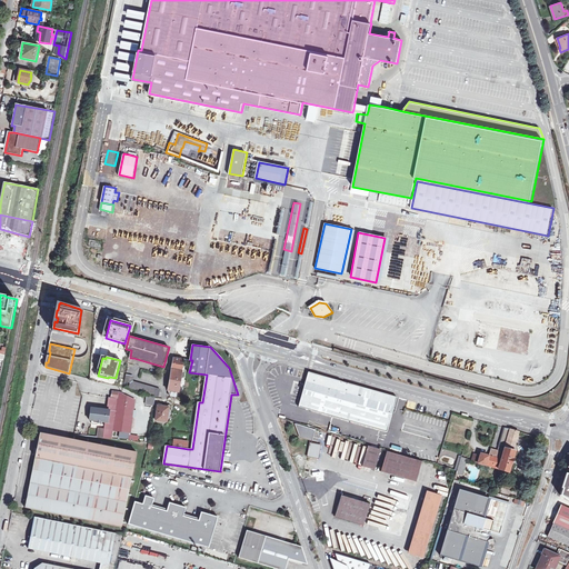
[(132,361),(133,358),(130,358),(126,381),(131,382),(130,389),(159,396),(161,389),(135,381),(137,365),(132,361)]
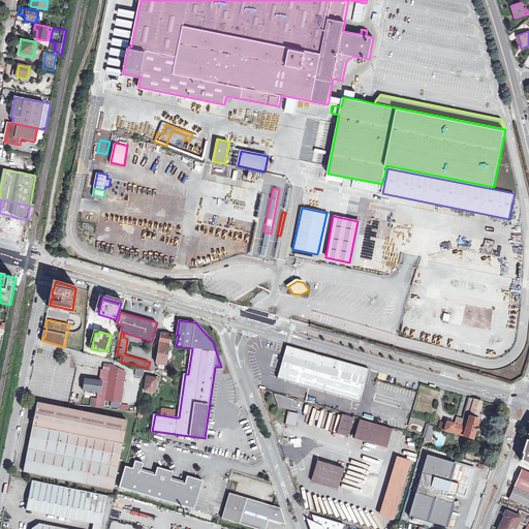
[(161,338),(160,338),(156,363),(166,364),(172,334),(162,333),(161,338)]
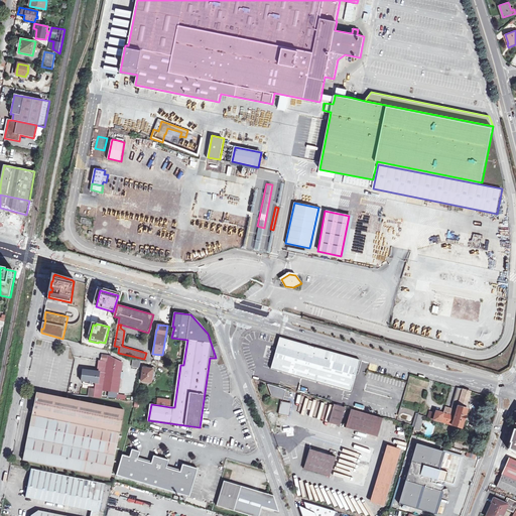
[(326,352),(327,351),(281,338),(275,357),(283,372),(352,392),(359,371),(351,368),(346,365),(343,360),(341,358),(338,356),(337,355),(326,352)]
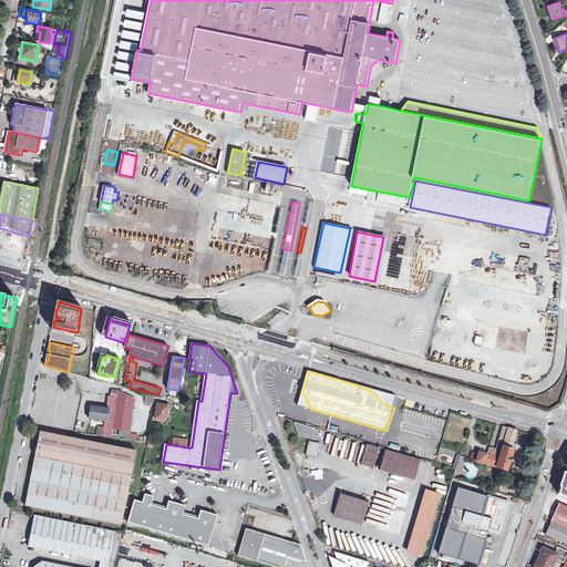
[(394,395),(359,385),(358,387),(370,390),(371,391),(374,393),(377,395),(380,401),(385,404),(394,408),(397,399),(394,395)]
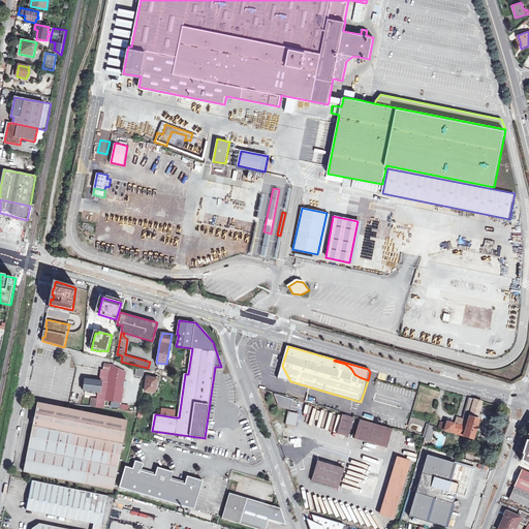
[(111,365),(110,371),(106,400),(122,402),(126,371),(119,368),(114,367),(115,365),(111,365)]
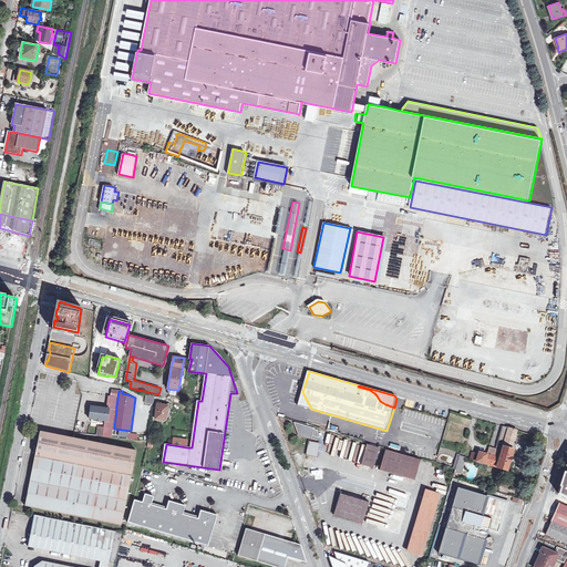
[(299,405),(311,409),(302,392),(300,402),(301,404),(299,405)]
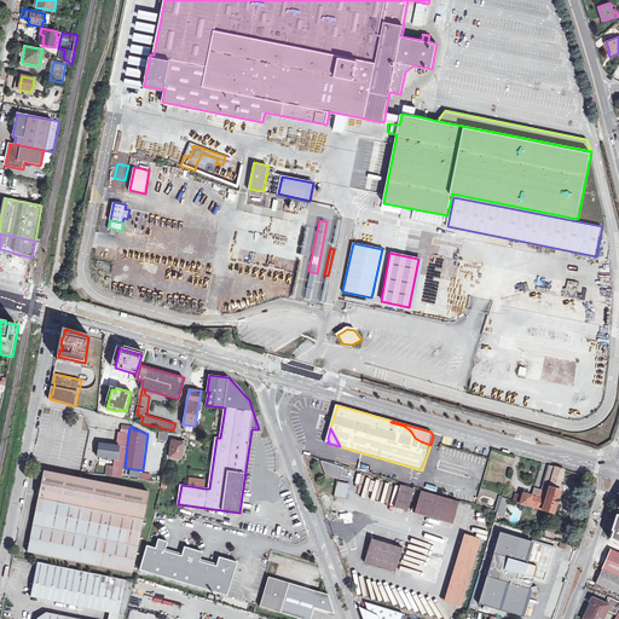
[(128,434),(121,433),(119,433),(117,446),(99,444),(98,457),(115,460),(114,468),(114,475),(123,476),(125,468),(128,434)]
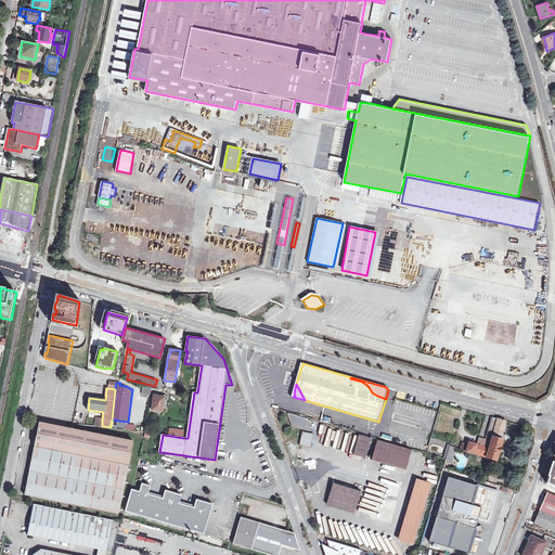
[(167,397),(154,396),(153,410),(164,411),(165,402),(166,402),(167,397)]
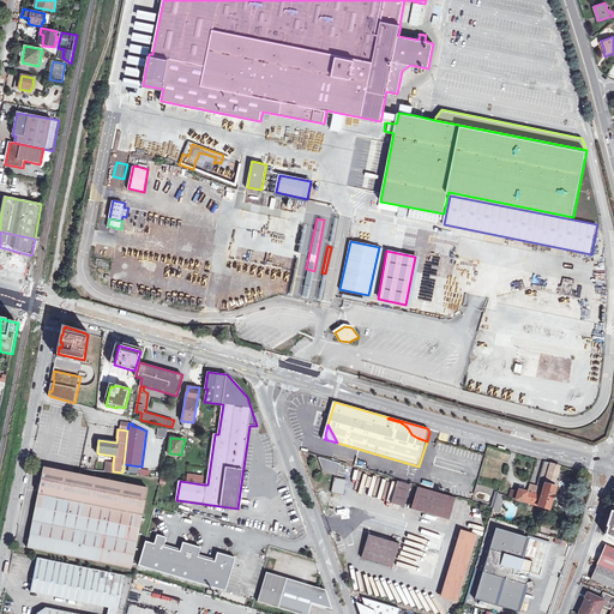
[(325,471),(338,475),(341,463),(320,457),(325,471)]
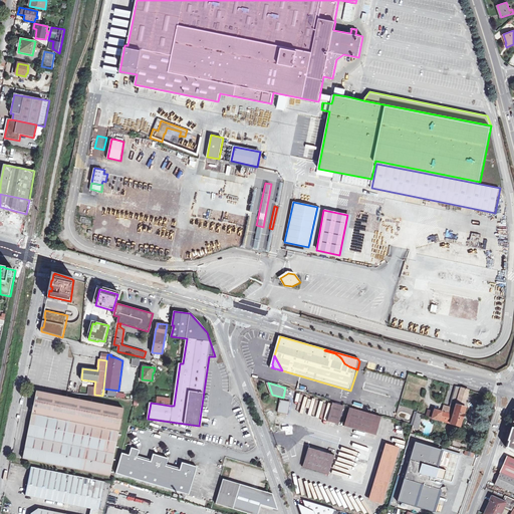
[(311,392),(312,386),(291,383),(290,389),(311,392)]
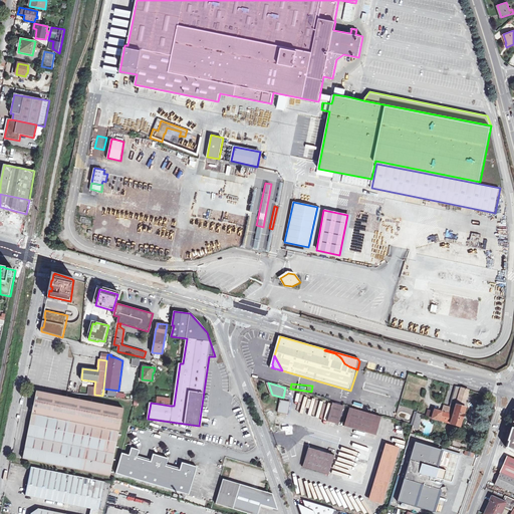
[(457,404),(460,394),(462,388),(456,387),(452,402),(457,404)]
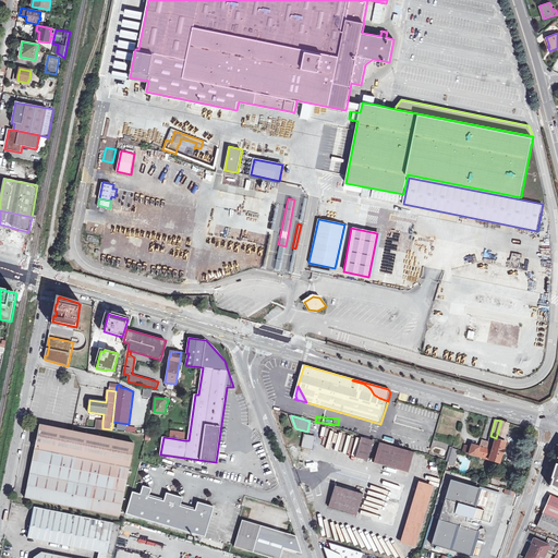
[(36,440),(35,440),(34,446),(36,446),(25,498),(120,517),(135,444),(40,424),(36,440)]
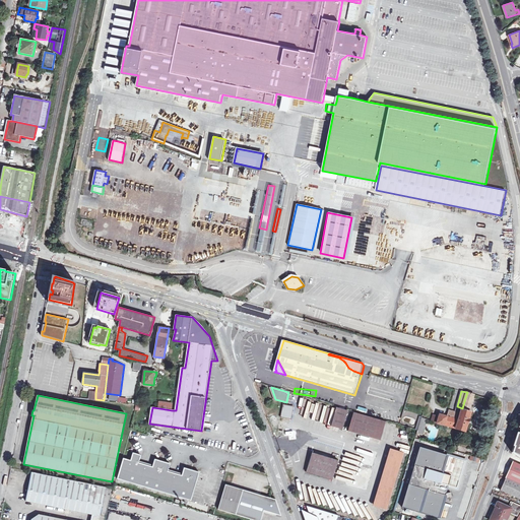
[(462,408),(461,409),(469,411),(472,400),(465,398),(462,408)]
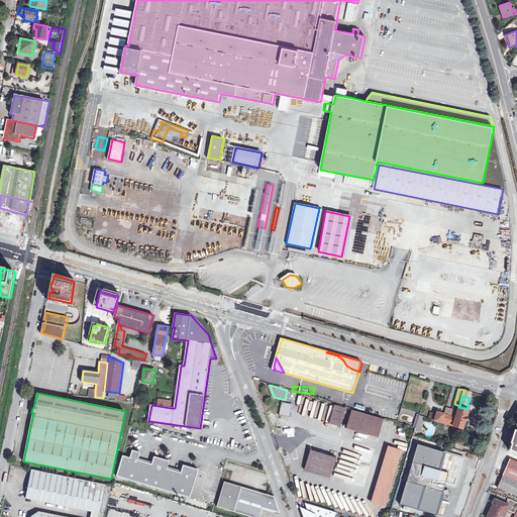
[(280,415),(289,417),(292,404),(283,402),(280,415)]
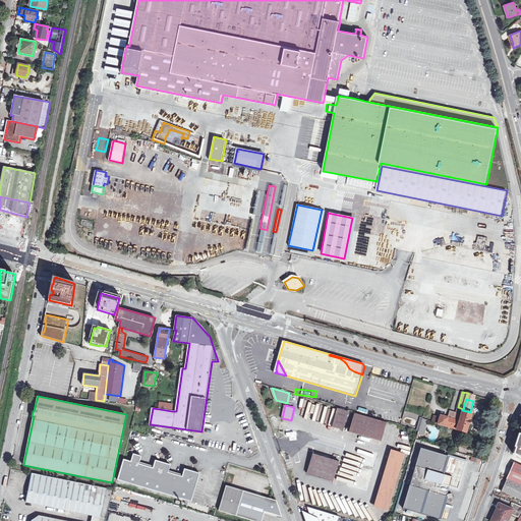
[(312,414),(328,419),(330,411),(314,406),(312,414)]
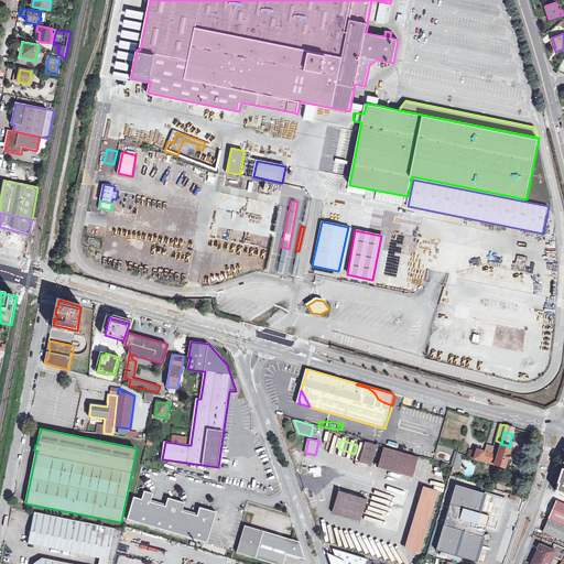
[(359,462),(371,465),(377,445),(365,442),(359,462)]
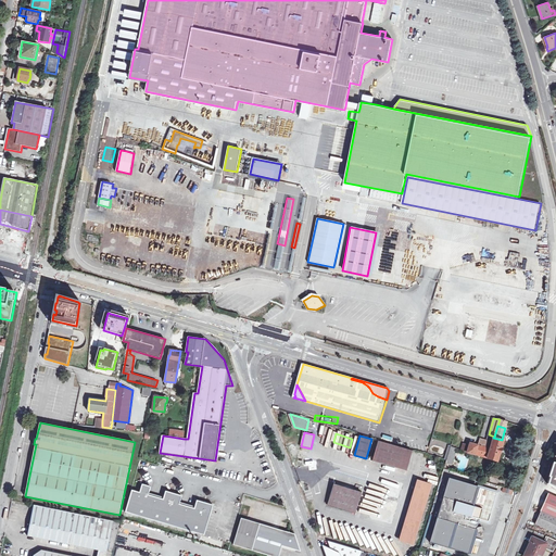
[(493,438),(490,449),(488,457),(488,458),(497,462),(504,441),(502,440),(493,438)]
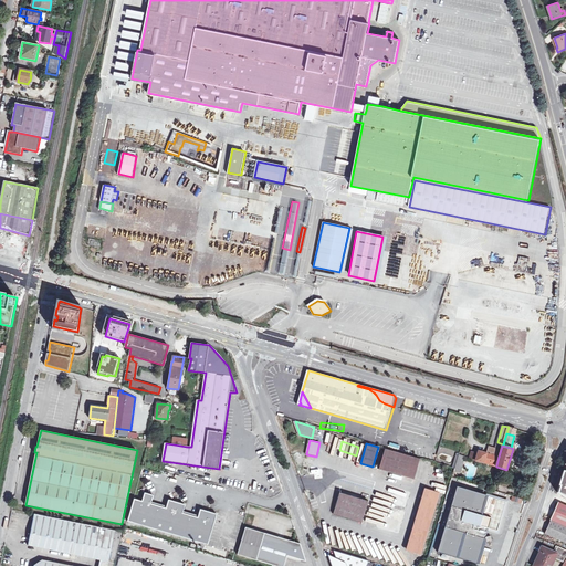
[(488,449),(486,453),(496,457),(499,450),(489,447),(488,449)]
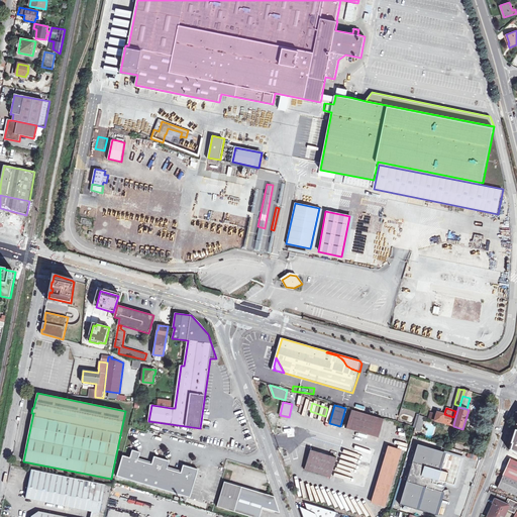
[(346,428),(378,437),(384,419),(351,410),(346,428)]
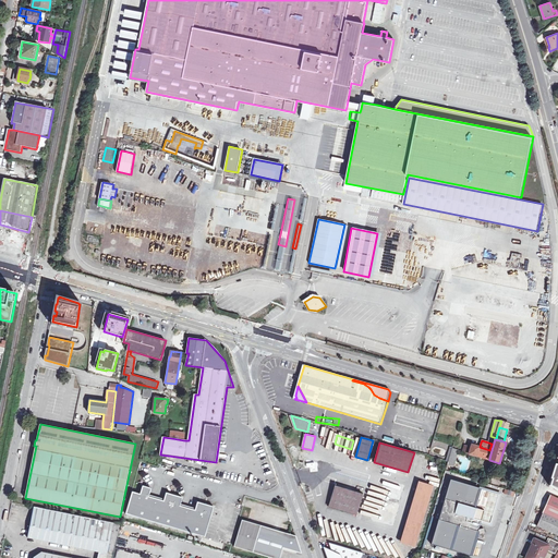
[(476,457),(477,456),(480,447),(472,445),(471,447),(465,446),(463,451),(469,453),(476,457)]
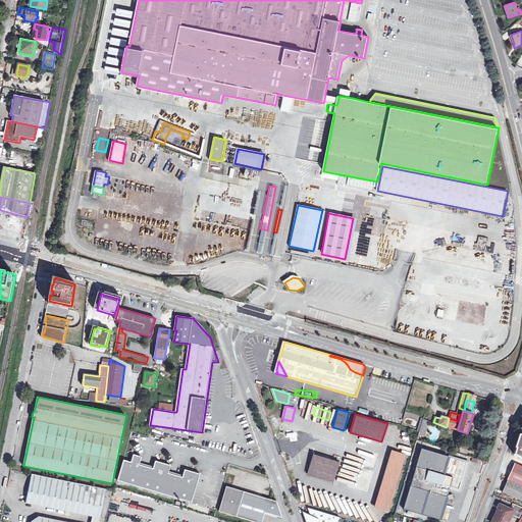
[(421,418),(420,420),(423,421),(421,426),(419,426),(417,431),(419,431),(418,434),(424,435),(428,420),(423,419),(421,418)]
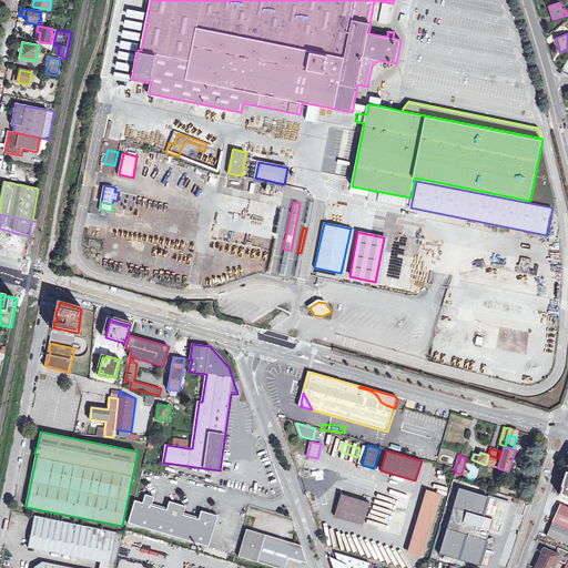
[(498,458),(488,455),(486,464),(498,467),(500,458),(498,458)]
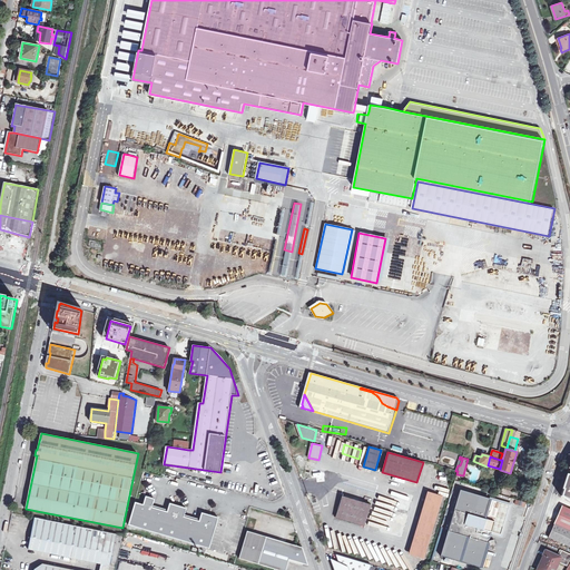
[(440,556),(480,568),(491,532),(483,530),(478,528),(464,524),(468,513),(481,518),(483,519),(489,499),(460,490),(440,556)]
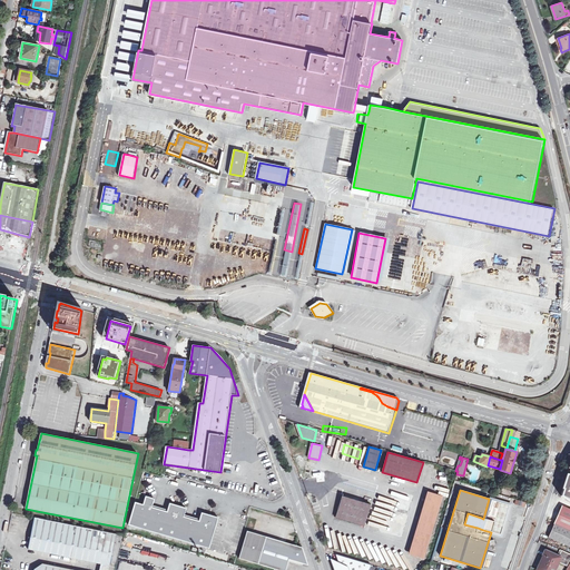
[(431,501),(433,494),(428,492),(410,552),(423,557),(439,503),(431,501)]
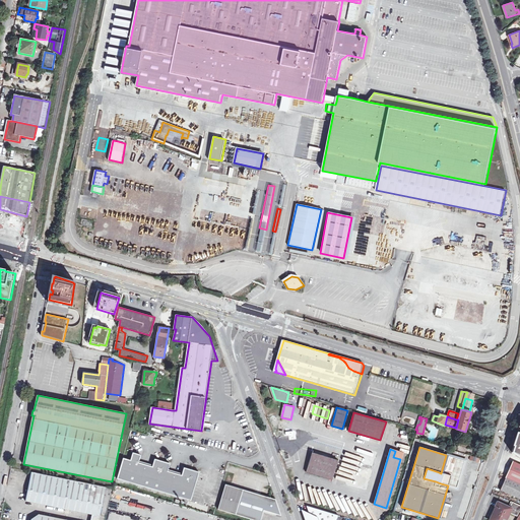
[(402,453),(395,451),(393,457),(400,459),(402,453)]
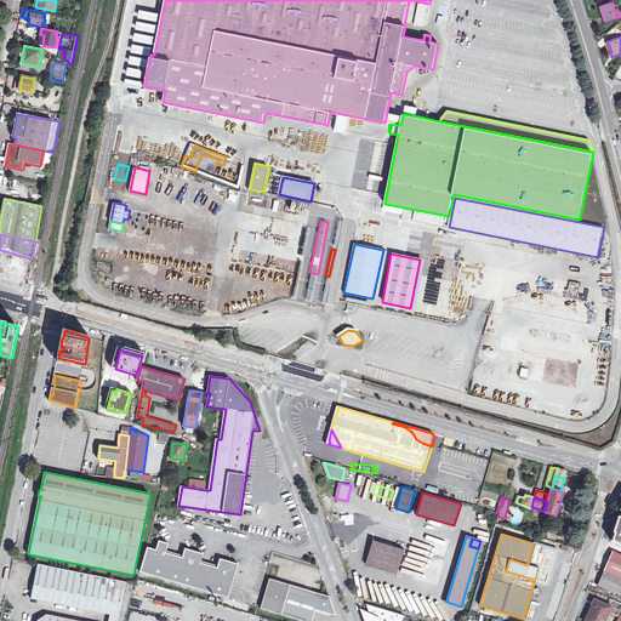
[(169,542),(160,540),(157,550),(148,547),(141,571),(228,597),(238,563),(220,558),(217,567),(201,562),(204,553),(186,547),(183,557),(166,552),(169,542)]
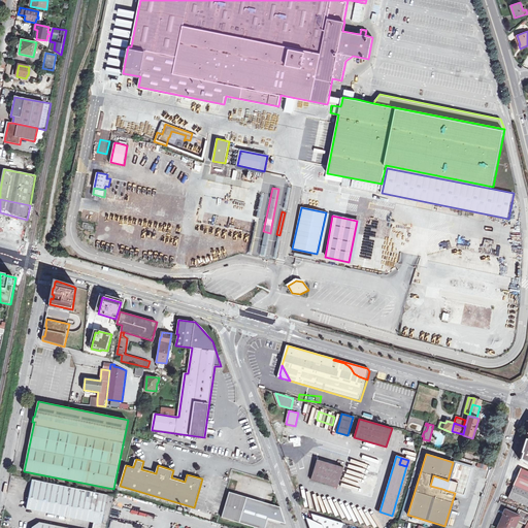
[(311,479),(337,486),(343,467),(317,459),(311,479)]
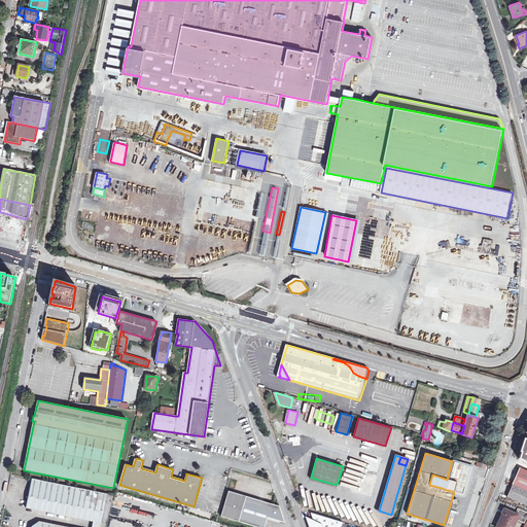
[(357,471),(376,477),(380,464),(361,458),(357,471)]
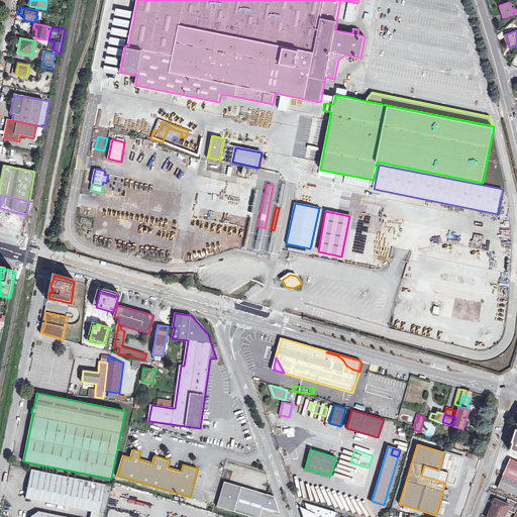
[(516,460),(511,458),(504,475),(505,475),(503,478),(499,487),(516,495),(516,460)]
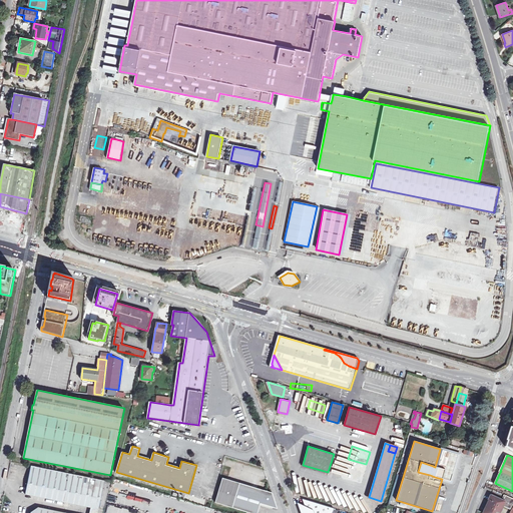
[(91,507),(99,509),(104,481),(31,466),(25,494),(58,501),(68,503),(91,507)]
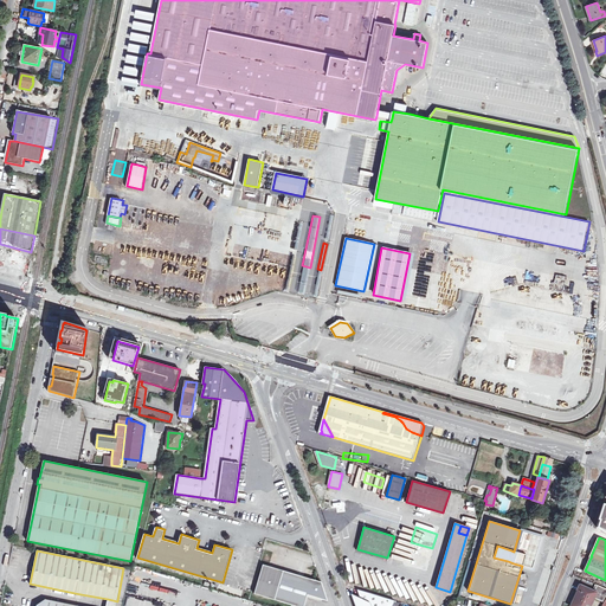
[(322,599),(326,595),(321,581),(263,563),(255,593),(295,605),(303,605),(308,594),(322,599)]
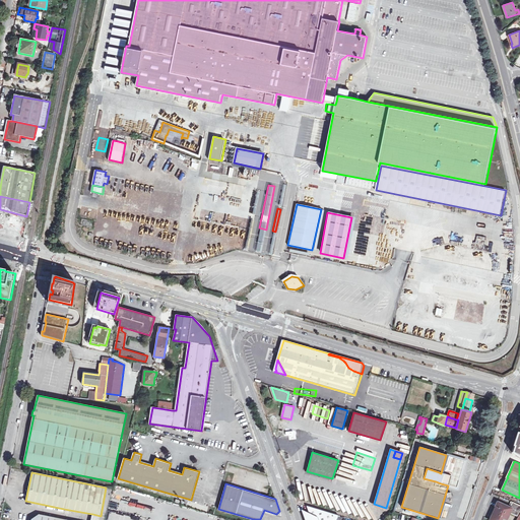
[(495,511),(492,518),(495,519),(507,519),(511,513),(518,516),(519,512),(519,505),(515,503),(512,508),(511,507),(498,501),(496,506),(497,507),(495,511)]
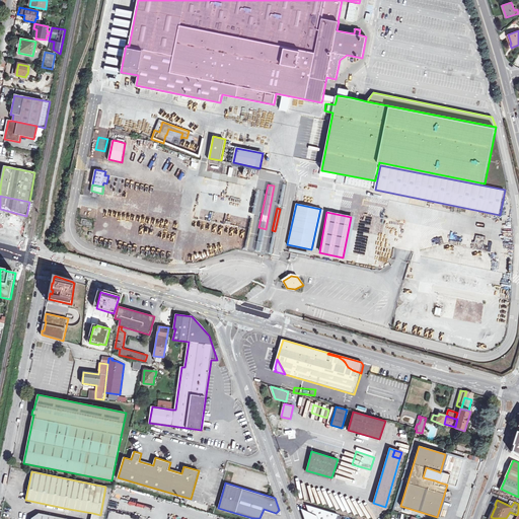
[(305,505),(308,512),(305,518),(336,518),(339,515),(305,505)]
